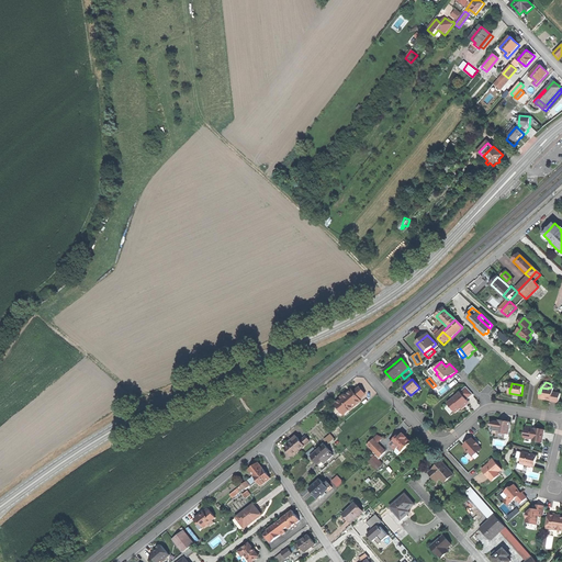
[(448,403),(456,413),(461,407),(462,409),(465,407),(463,405),(465,403),(469,401),(468,400),(473,394),(467,386),(460,392),(448,403)]
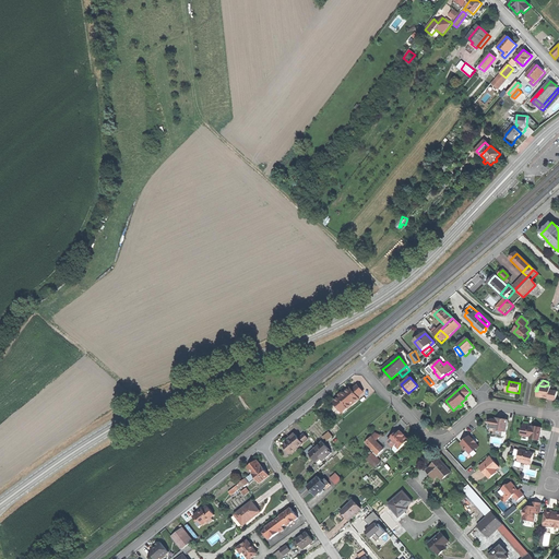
[(344,394),(335,402),(336,403),(336,405),(337,407),(341,407),(342,409),(346,406),(348,408),(359,399),(358,396),(364,392),(358,385),(353,390),(351,389),(344,394)]
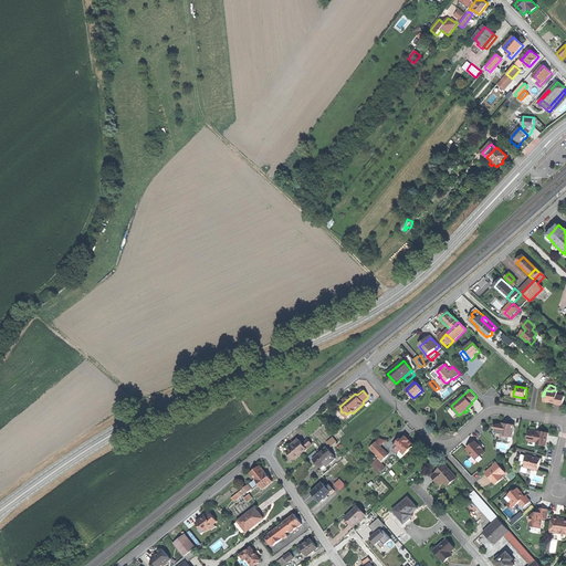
[(544,396),(544,401),(551,402),(551,401),(553,402),(555,402),(555,405),(563,406),(564,397),(557,396),(557,390),(555,390),(552,390),(552,391),(545,390),(544,396)]
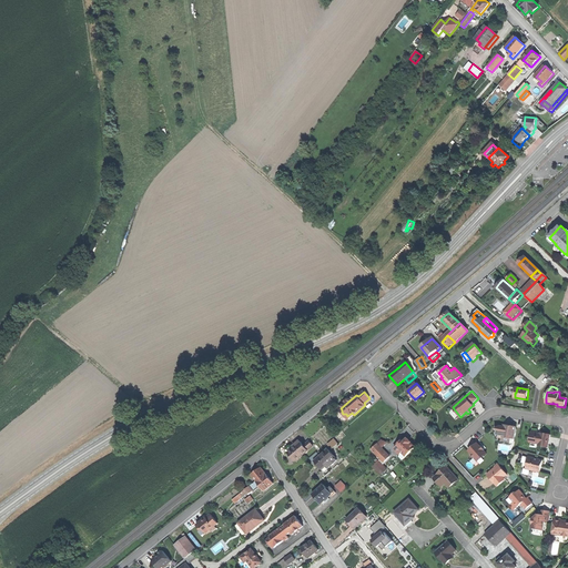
[(426,396),(423,393),(415,399),(417,403),(426,396)]
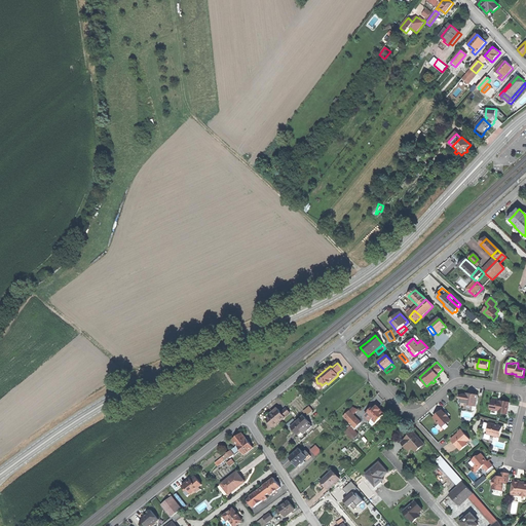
[(473,395),(466,393),(466,395),(465,399),(466,400),(465,404),(465,405),(474,406),(476,406),(478,395),(473,395)]
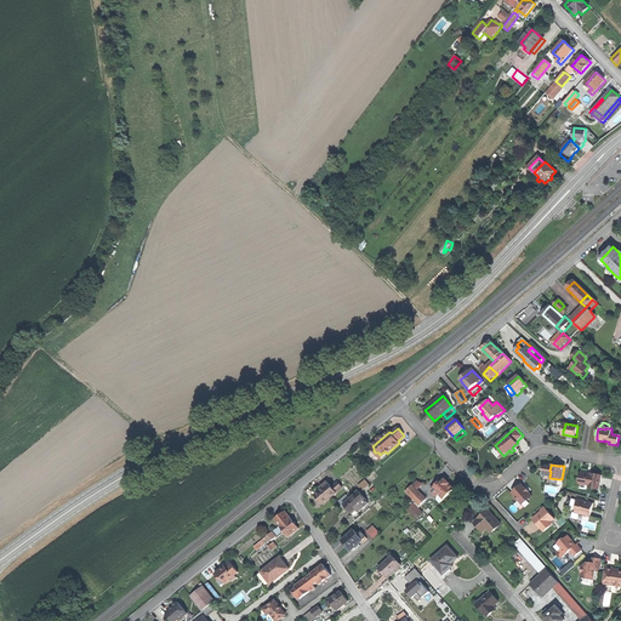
[(581,473),(579,484),(590,485),(592,485),(592,488),(599,489),(602,476),(597,474),(591,473),(591,477),(587,476),(588,472),(581,471),(581,473)]
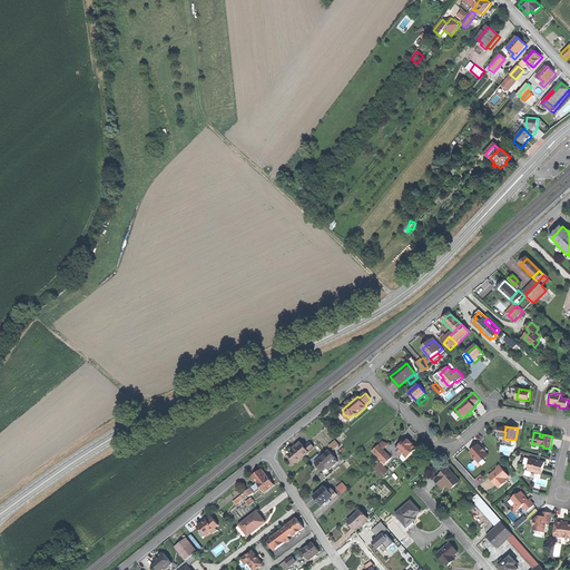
[(334,450),(342,444),(337,439),(330,444),(334,450)]
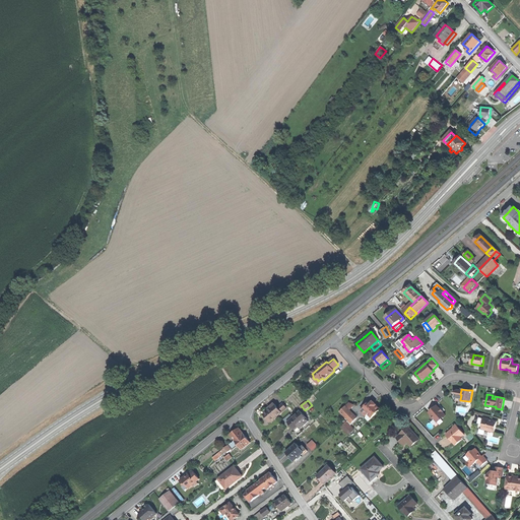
[(365,409),(363,411),(367,415),(369,413),(372,417),(381,409),(377,405),(373,401),(371,402),(370,401),(363,408),(365,409)]
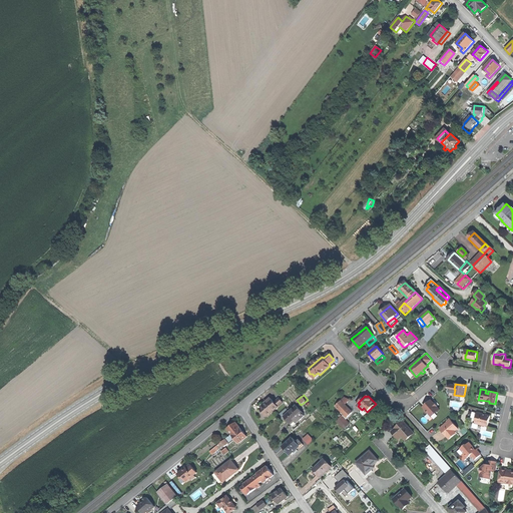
[(261,408),(267,416),(283,403),(279,398),(274,402),(271,398),(268,400),(267,401),(268,403),(261,408)]
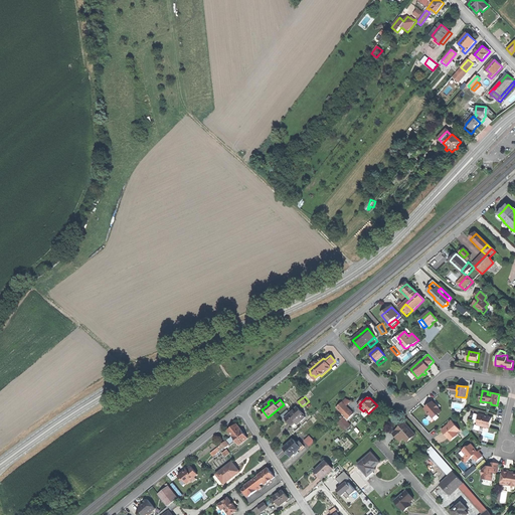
[(342,401),(337,406),(345,414),(350,409),(342,401)]
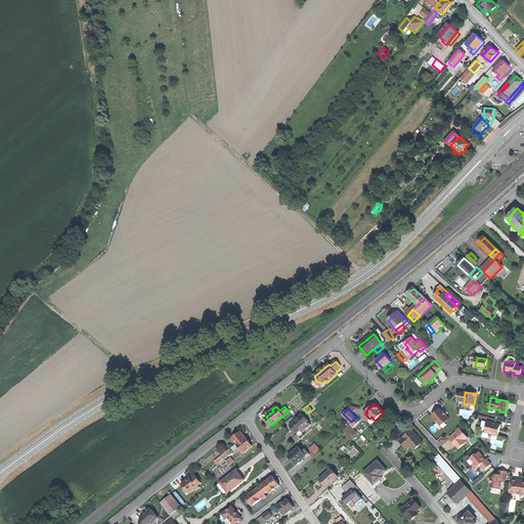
[(432,416),(441,426),(448,419),(440,408),(436,411),(432,416)]
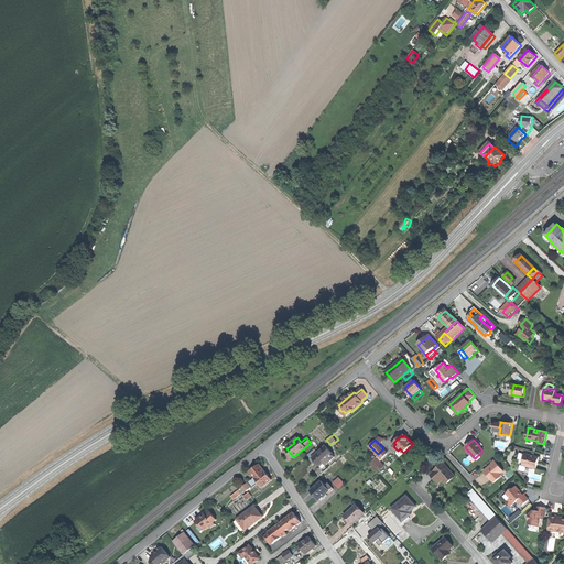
[(316,462),(321,466),(324,463),(333,455),(334,454),(326,445),(313,457),(316,462)]
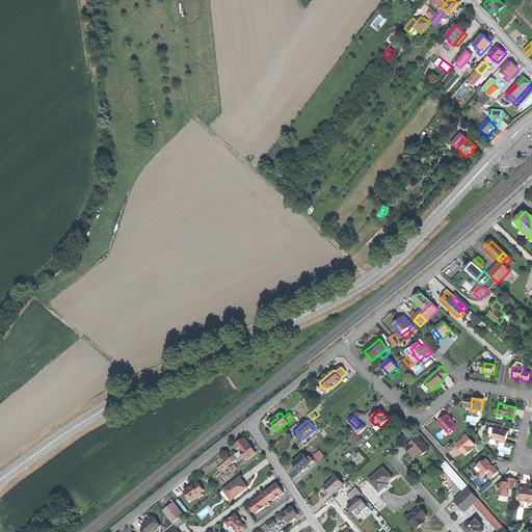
[(365,427),(362,423),(356,428),(360,432),(365,427)]
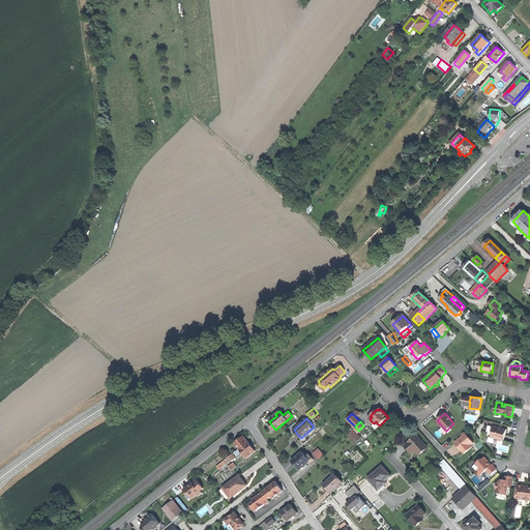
[(506,430),(494,427),(491,437),(504,441),(505,435),(506,430)]
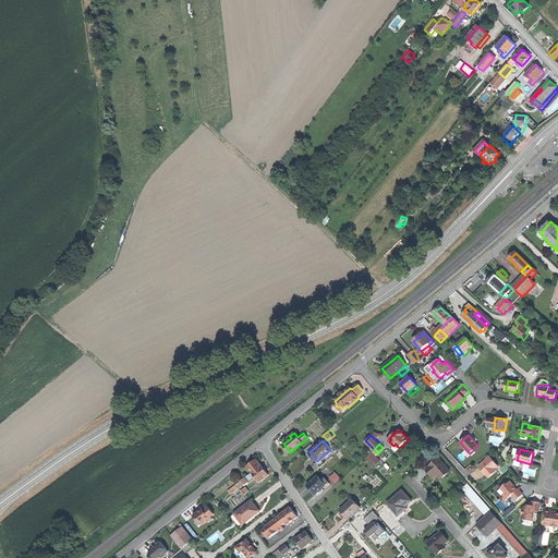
[(331,452),(329,450),(320,458),(323,460),(331,452)]
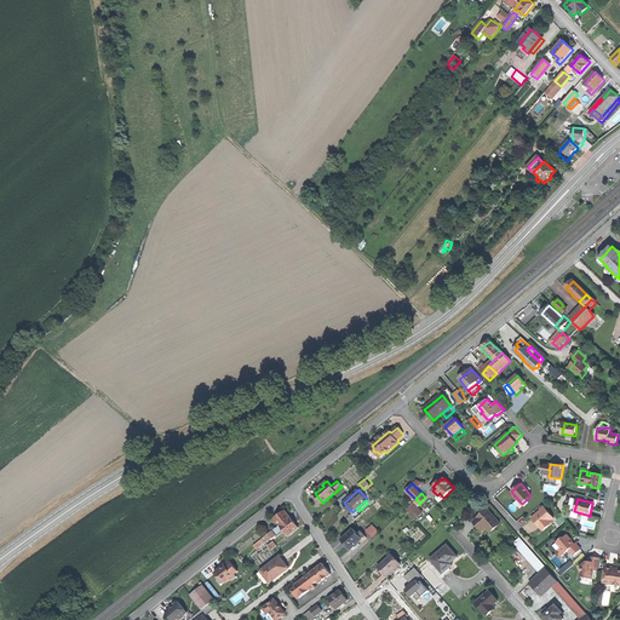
[(415,501),(407,509),(418,520),(426,511),(415,501)]
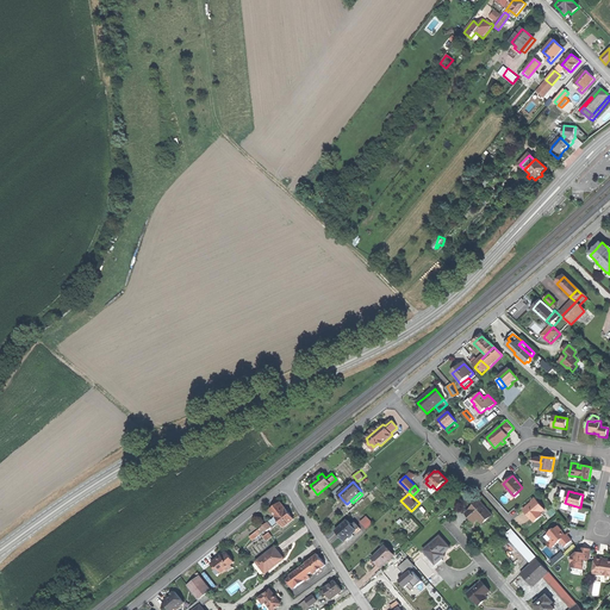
[(529,504),(523,510),(528,515),(531,520),(540,512),(541,512),(545,510),(535,498),(531,502),(533,503),(530,506),(529,504)]
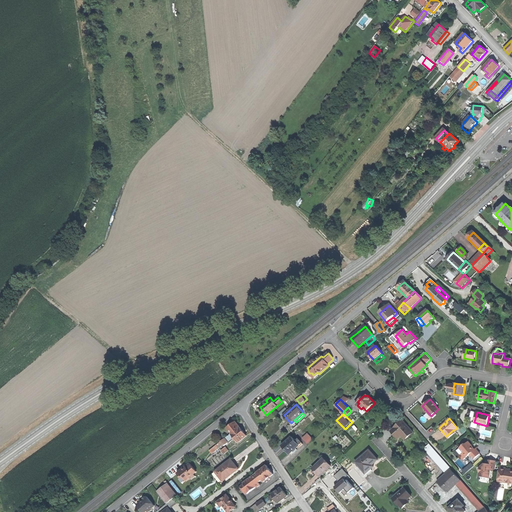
[(227,427),(231,432),(239,426),(235,421),(227,427)]
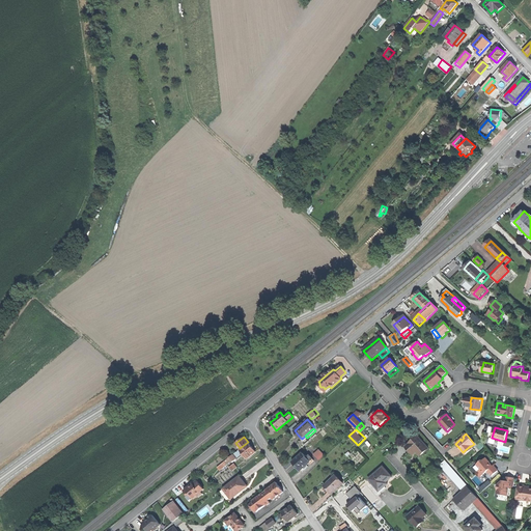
[(418,438),(407,448),(410,452),(414,449),(416,452),(420,456),(428,449),(418,438)]
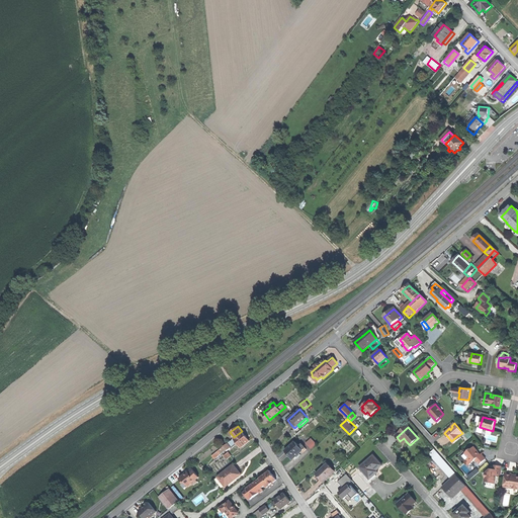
[(242,431),(234,437),(237,441),(236,442),(237,444),(238,445),(239,444),(242,447),(250,440),(246,436),(242,431)]
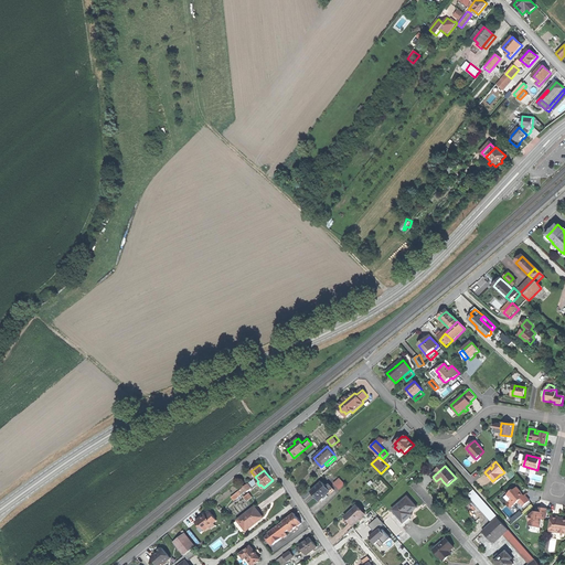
[(503,477),(501,475),(500,475),(492,481),(494,484),(503,477)]
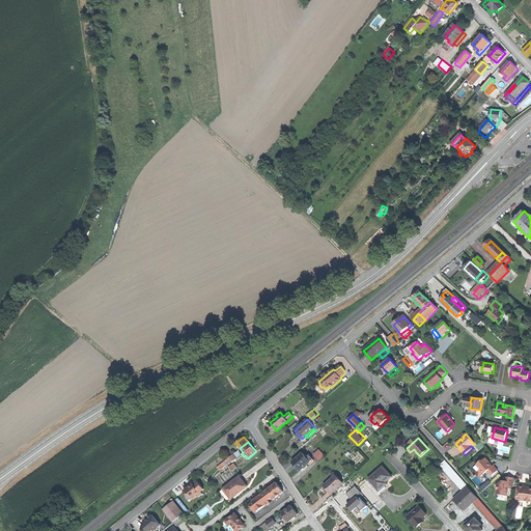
[(233,462),(243,455),(242,453),(243,452),(240,448),(229,456),(232,460),(233,462)]
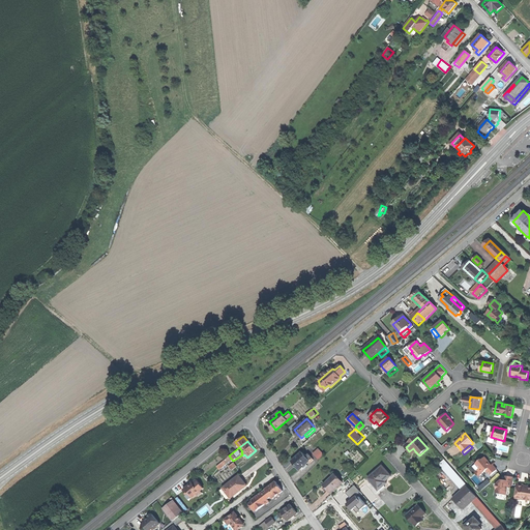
[(314,453),(319,459),(323,454),(318,449),(314,453)]
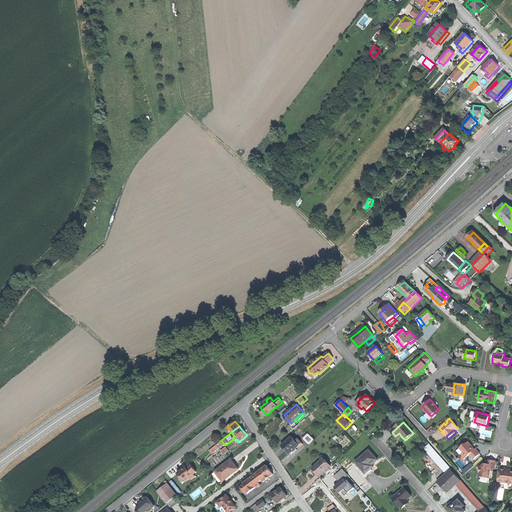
[(292,437),(282,445),(286,450),(289,454),(293,451),(296,448),(300,444),(301,445),(303,444),(298,438),(295,441),(292,437)]
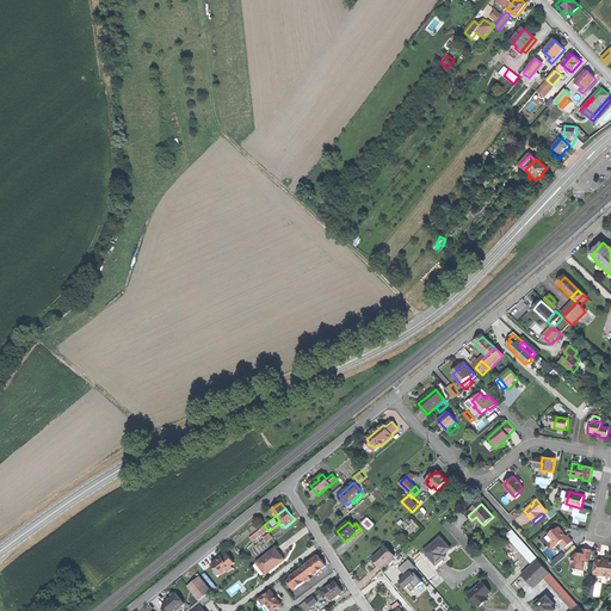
[(253,541),(267,530),(264,525),(250,537),(253,541)]
